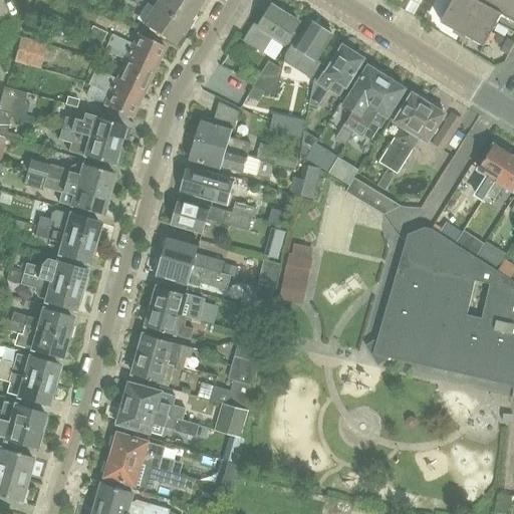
[(186,25),(196,9),(183,0),(157,0),(154,5),(187,27),(188,26),(186,25)]
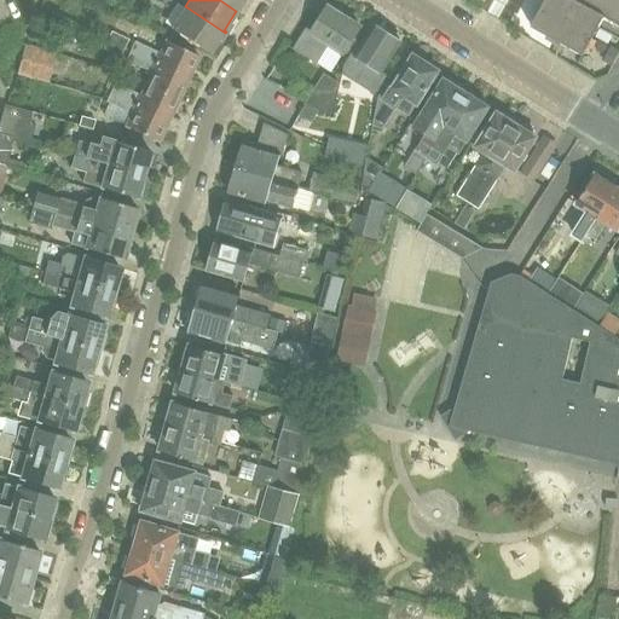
[(220,0),(236,11),(243,0),(220,0)]
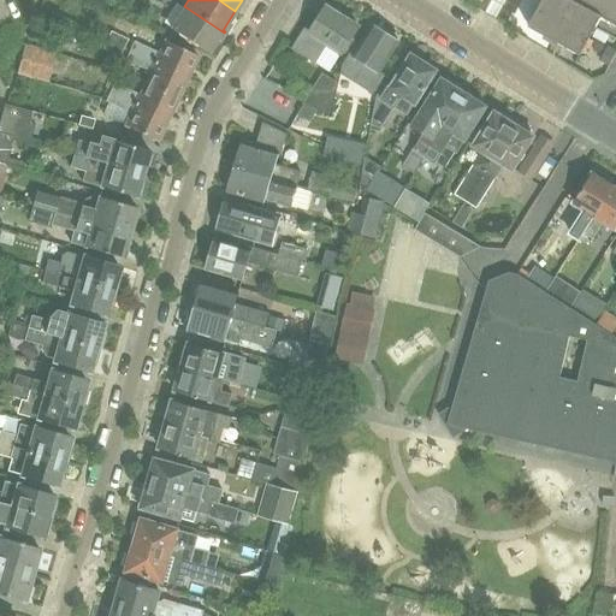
[(514,11),(519,1),(516,0),(509,0),(507,7),(514,11)]
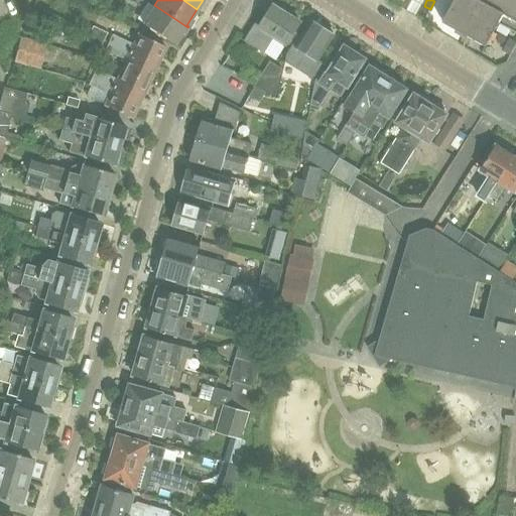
[(465,34),(482,2),(478,0),(454,0),(442,22),(465,34)]
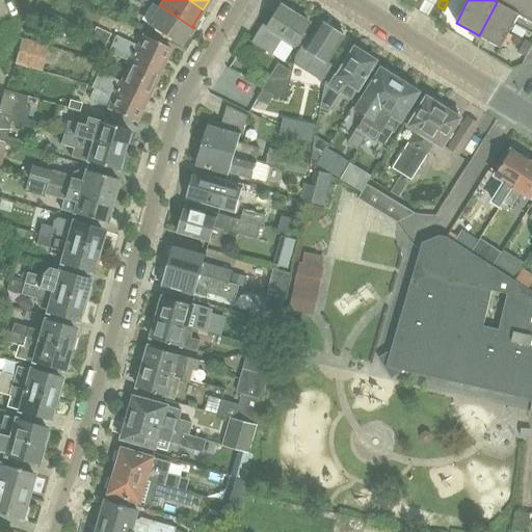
[(531,0),(493,0),(497,2),(531,21),(531,0)]
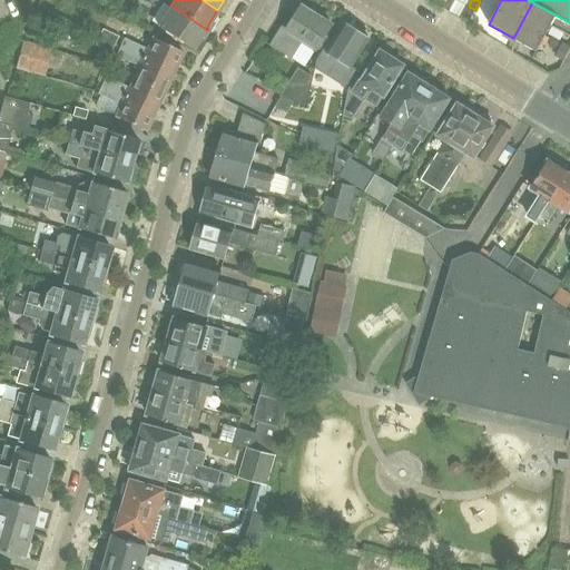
[(551,26),(569,36),(569,22),(532,2),(513,38),(538,51),(551,26)]
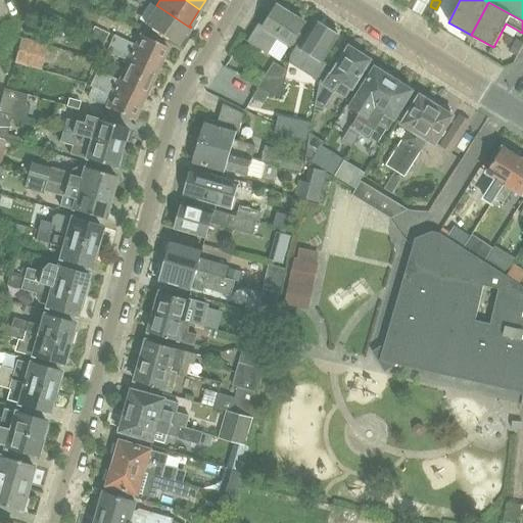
[(190,29),(190,28),(156,5),(144,24),(177,45),(188,28),(190,29)]
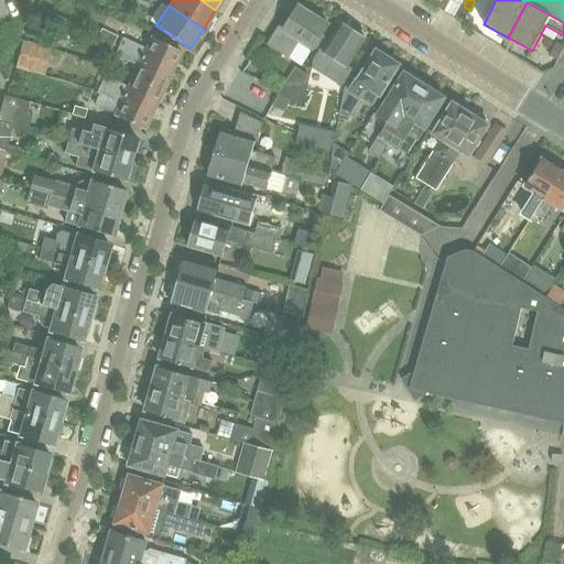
[(304,41),(314,47),(328,24),(300,6),(285,28),(282,25),(269,46),(292,60),(304,41)]
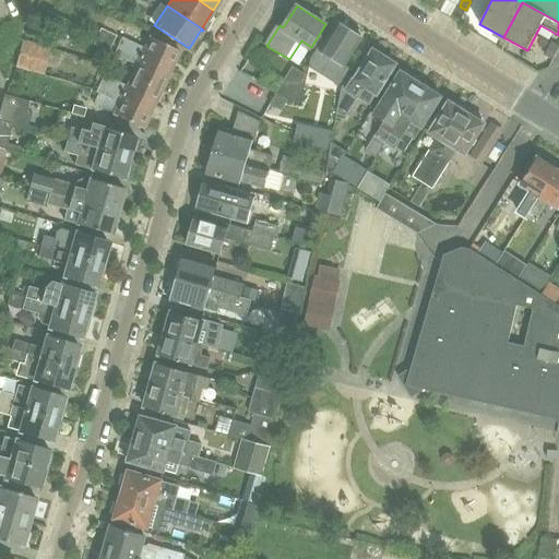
[(345,66),(351,57),(363,38),(359,36),(359,32),(354,28),(349,30),(339,23),(329,38),(325,36),(311,59),(309,62),(317,67),(325,54),(345,66)]
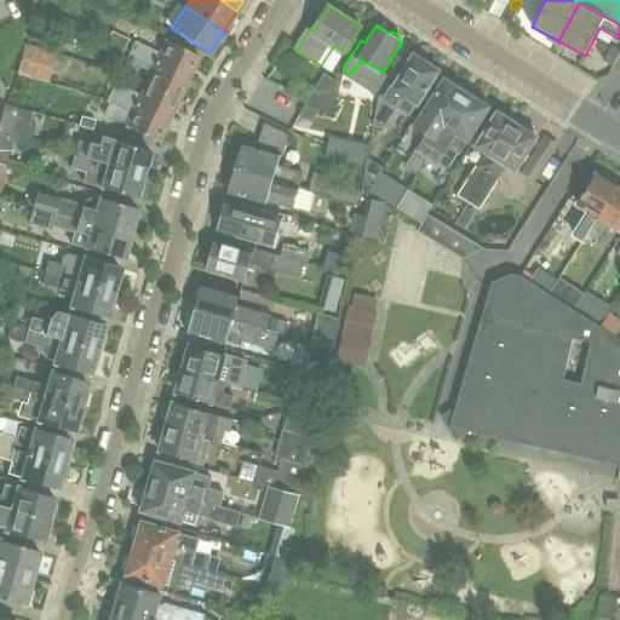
[(108,40),(126,49),(130,39),(113,30),(108,40)]
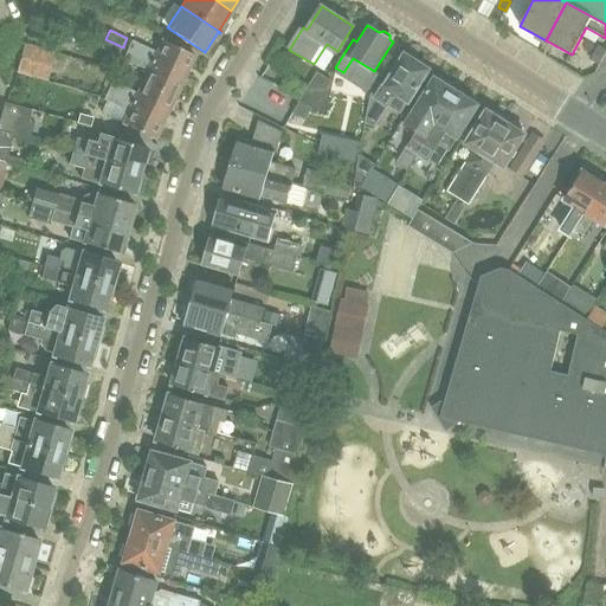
[(118,57),(123,47),(105,39),(102,49),(118,57)]
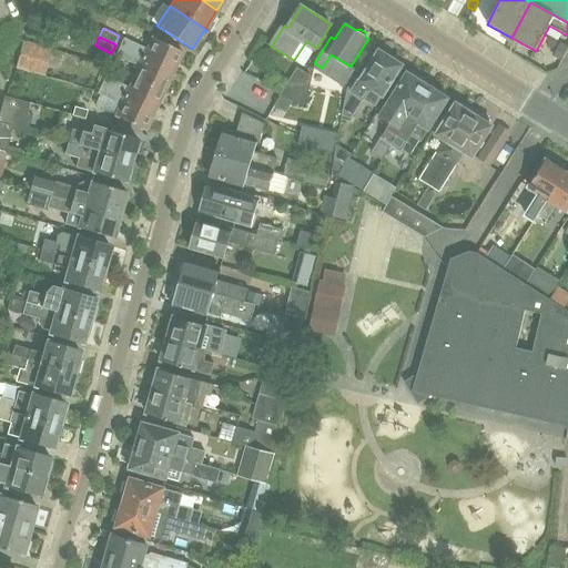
[(119,47),(171,70),(180,51),(152,37),(146,49),(123,38),(119,47)]
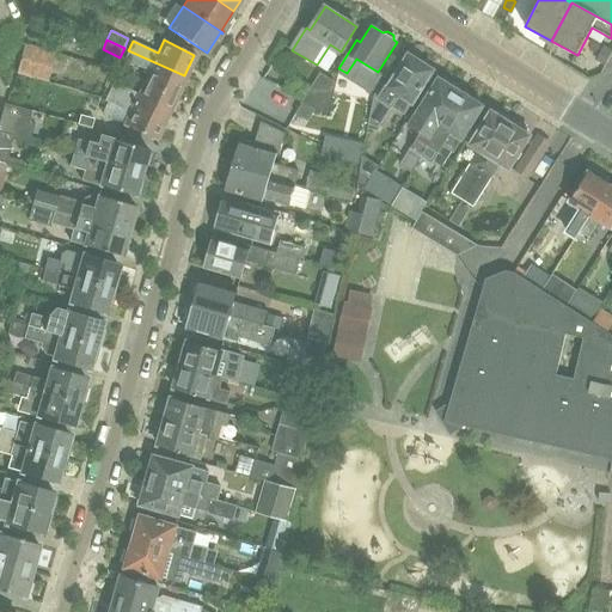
[(53,55),(23,47),(14,72),(44,80),(53,55)]
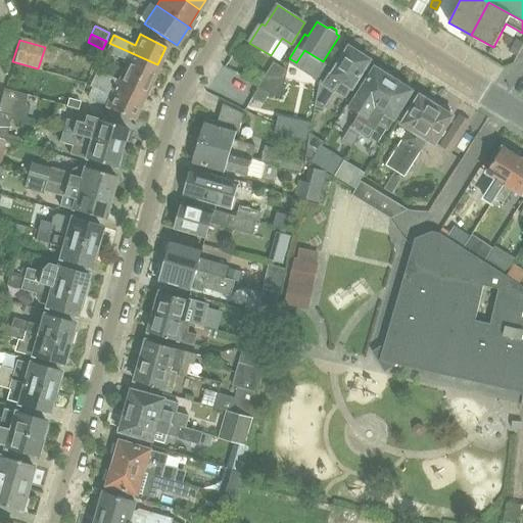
[(518,53),(522,43),(522,42),(519,40),(513,50),(518,53)]
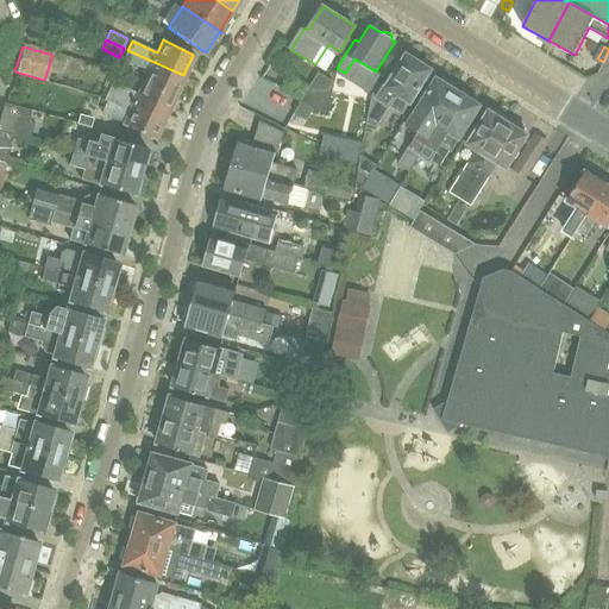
[(174,96),(183,75),(127,50),(124,58),(149,70),(143,82),(174,96)]
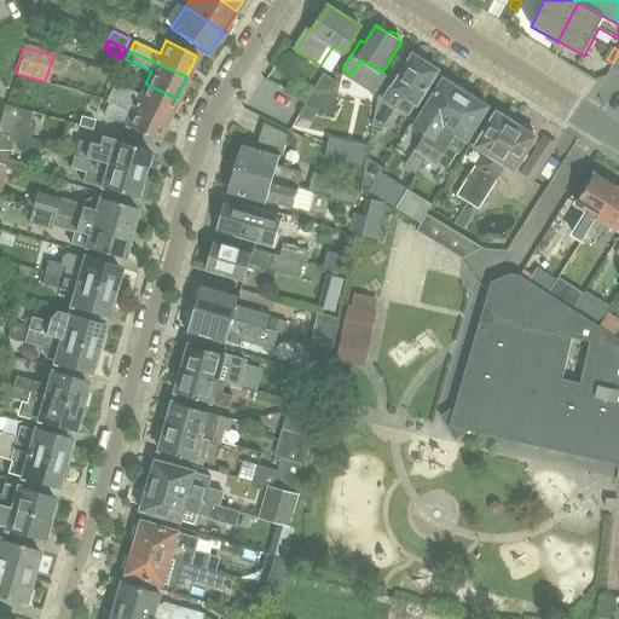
[(418,103),(426,91),(438,70),(414,56),(393,88),(385,82),(382,85),(374,126),(386,131),(408,97),(418,103)]
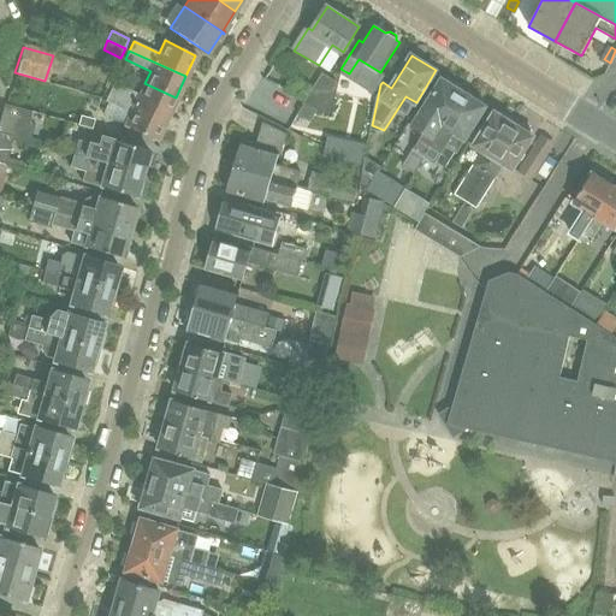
[(331,118),(339,84),(339,82),(325,75),(307,104),(319,111),(331,118)]
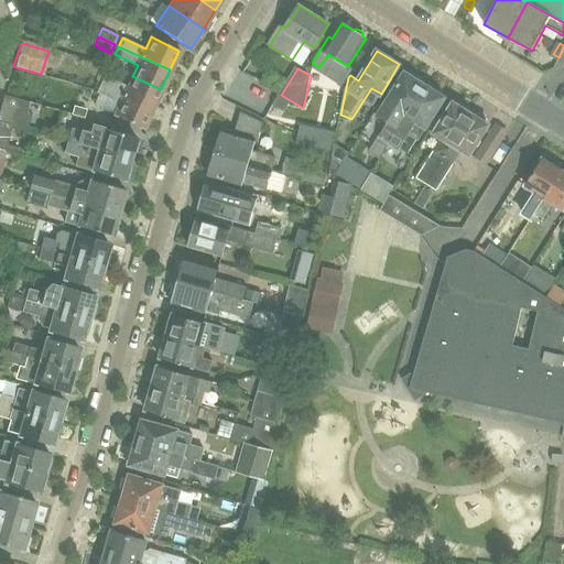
[(379,158),(425,85),(418,79),(418,76),(411,73),(408,74),(405,72),(378,116),(388,122),(370,152),(379,158)]
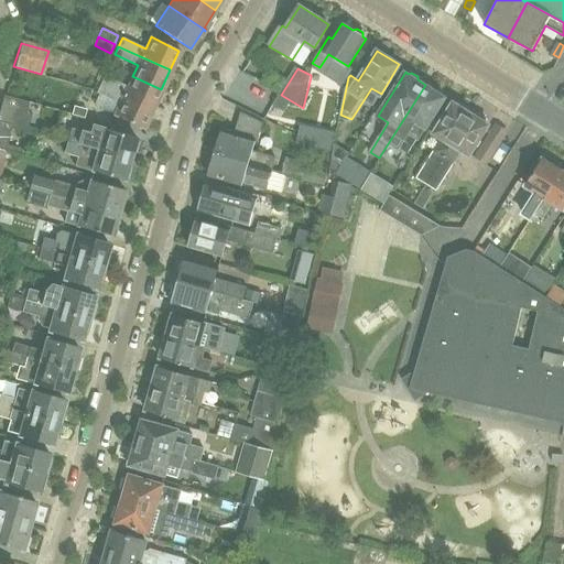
[(161,89),(132,76),(128,86),(105,75),(100,84),(152,108),(161,89)]
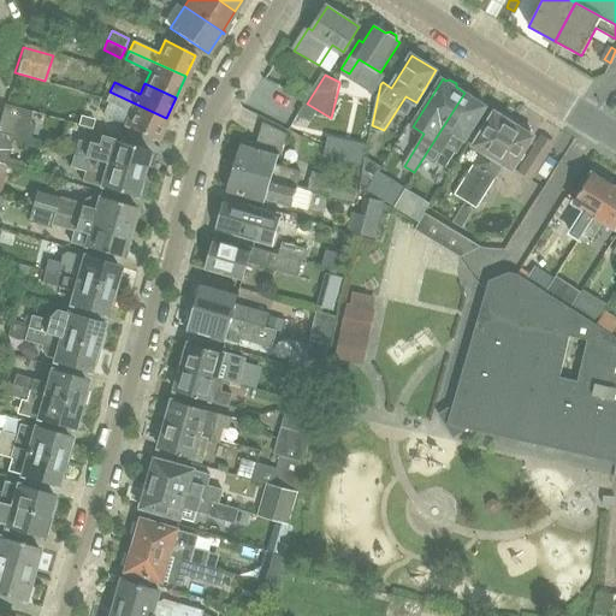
[(155,140),(166,118),(110,92),(105,101),(130,113),(125,125),(155,140)]
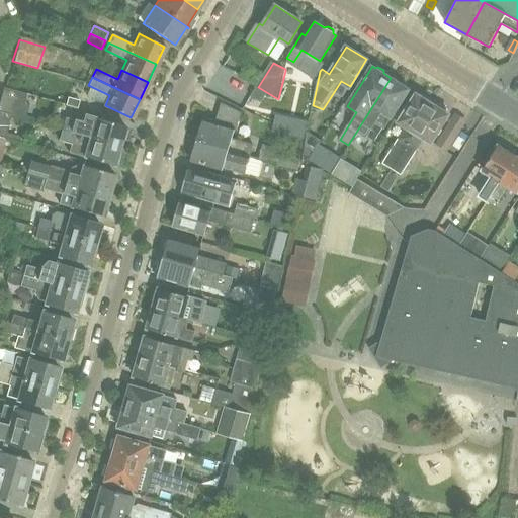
[(384,128),(399,106),(409,89),(406,88),(406,84),(401,81),(398,82),(391,78),(356,132),(365,137),(374,122),(384,128)]
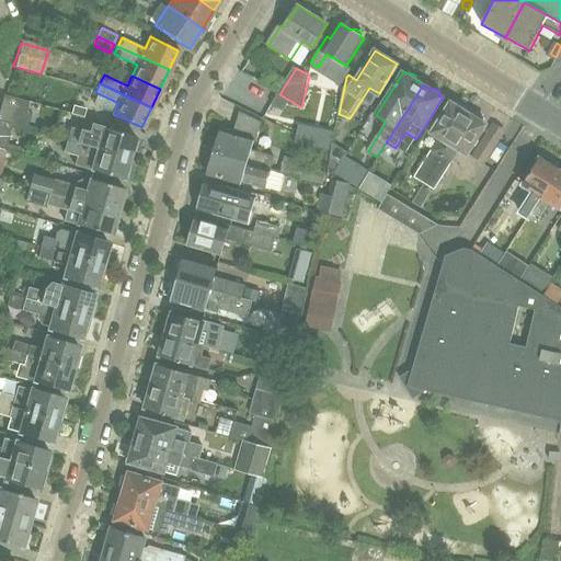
[(0,102),(0,121),(10,124),(14,109),(25,112),(27,101),(2,94),(0,102)]
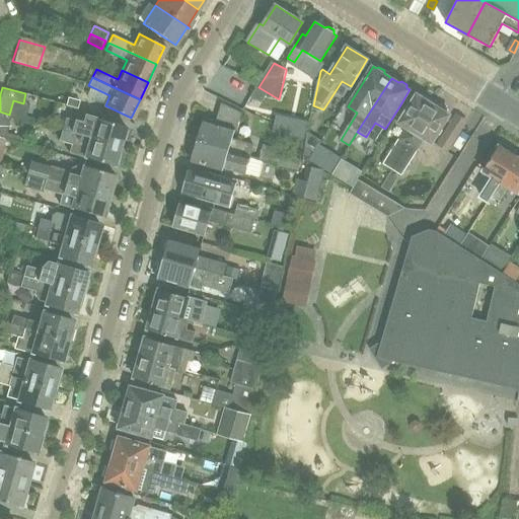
[(258,87),(252,97),(263,103),(269,93),(258,87)]
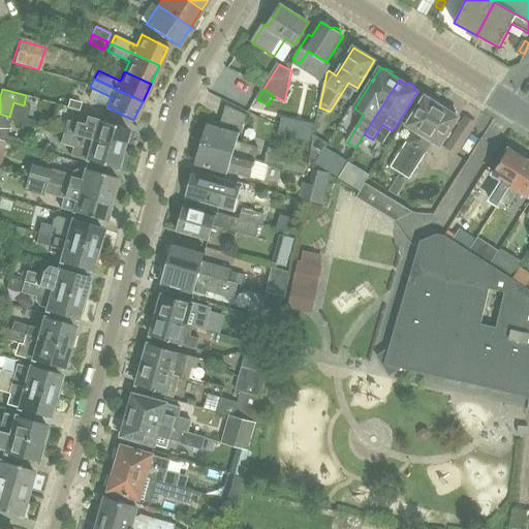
[(399,174),(441,106),(438,104),(440,101),(430,95),(429,98),(425,96),(407,125),(413,130),(390,167),(399,174)]
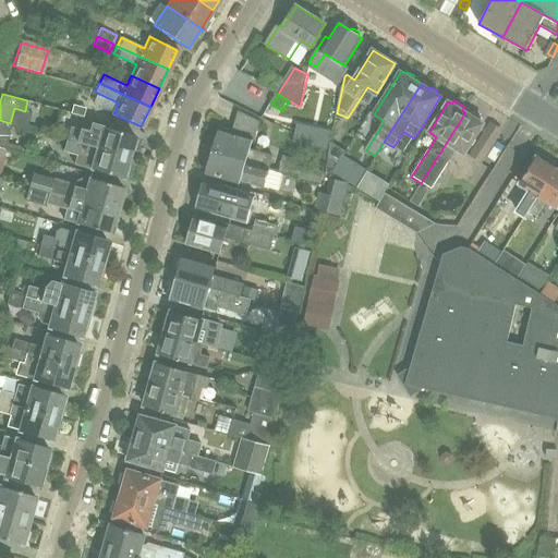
[(86,108),(73,105),(71,113),(84,117),(86,108)]
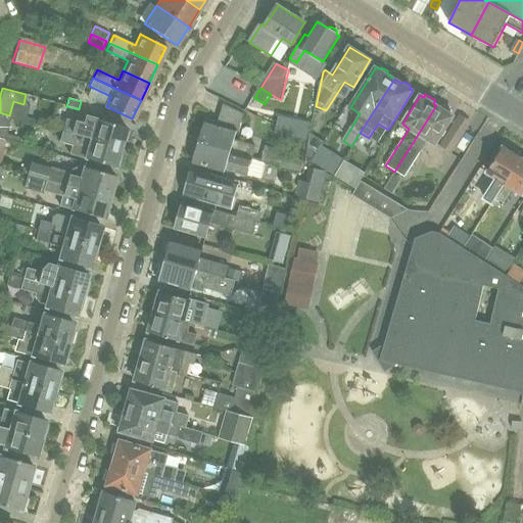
[(234,139),(236,131),(239,132),(244,113),(224,104),(218,125),(206,122),(205,124),(202,126),(201,131),(202,134),(200,142),(251,157),(255,146),(234,139)]
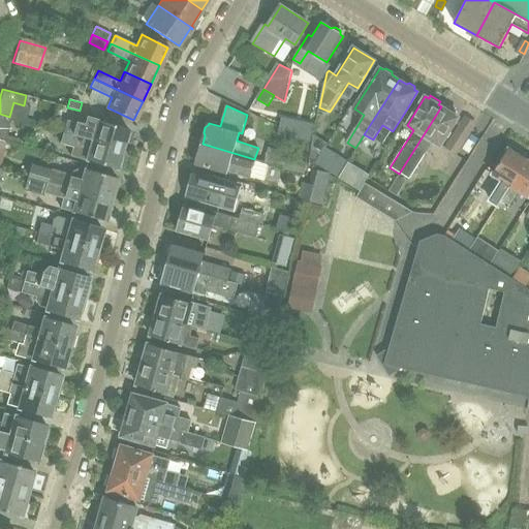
[(439,147),(447,134),(458,117),(455,115),(457,112),(446,105),(445,109),(441,106),(399,174),(409,180),(426,154),(425,153),(432,142),(439,147)]
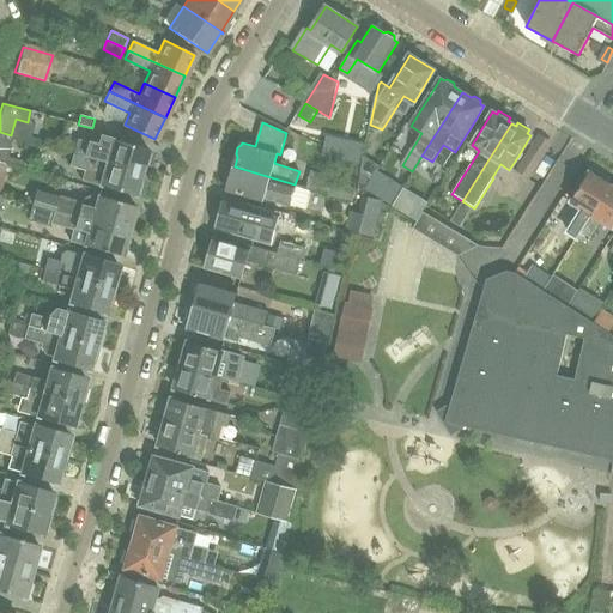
[(0,162),(2,163),(11,135),(0,132),(0,162)]
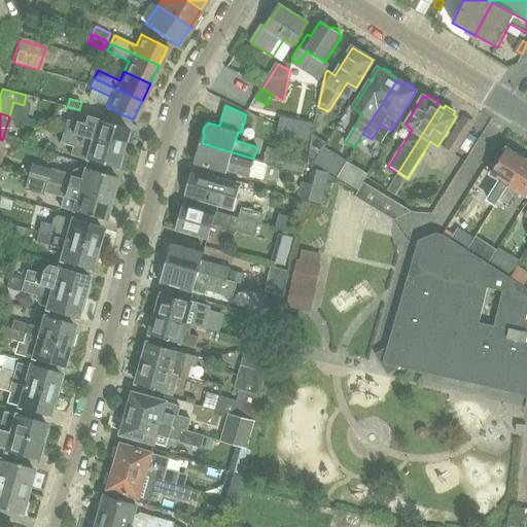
[(312,123),(280,116),(276,135),(308,141),(312,123)]
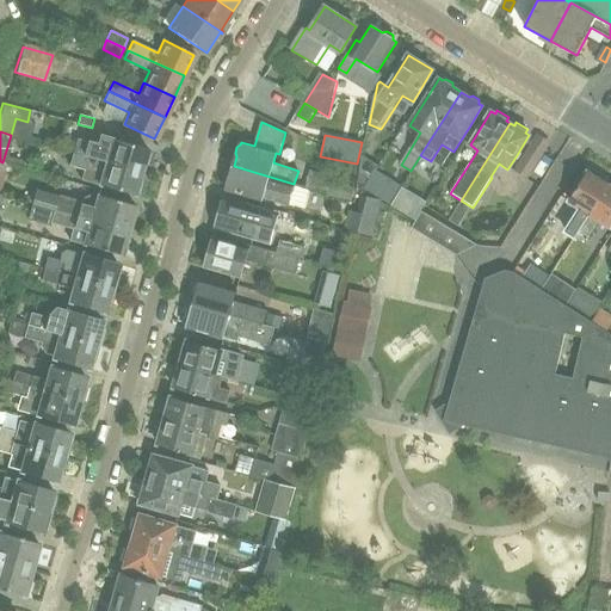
[(148,149),(125,143),(100,136),(97,144),(78,139),(74,153),(141,173),(143,165),(147,165),(149,153),(147,153),(148,149)]
